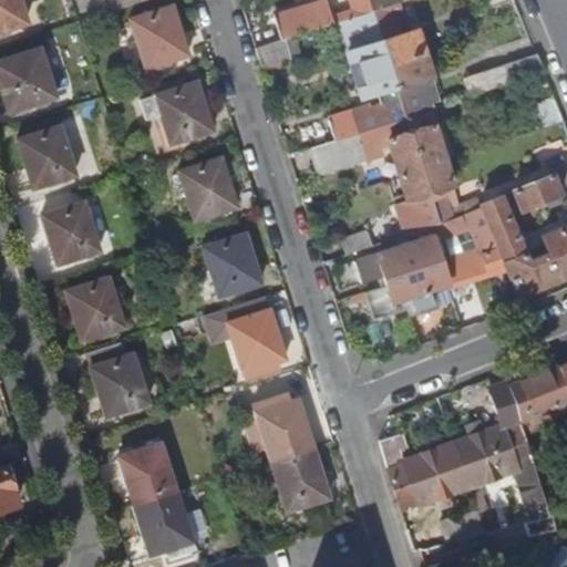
[(0,0),(0,31),(27,22),(19,0),(0,0)]
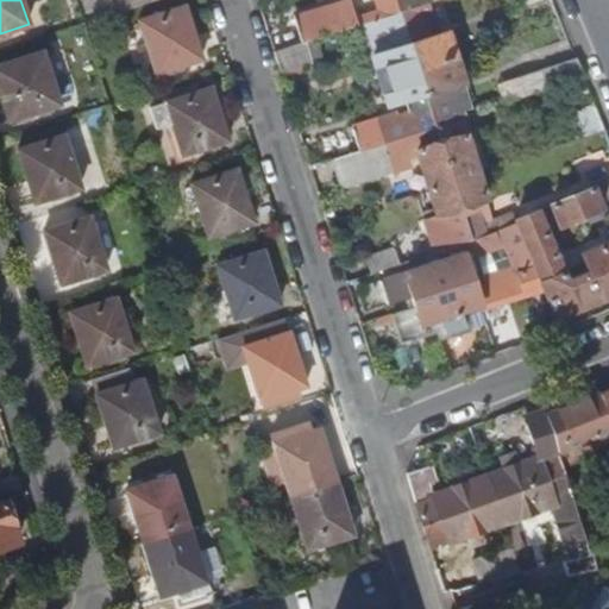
[(111,0),(115,13),(155,0),(111,0)]
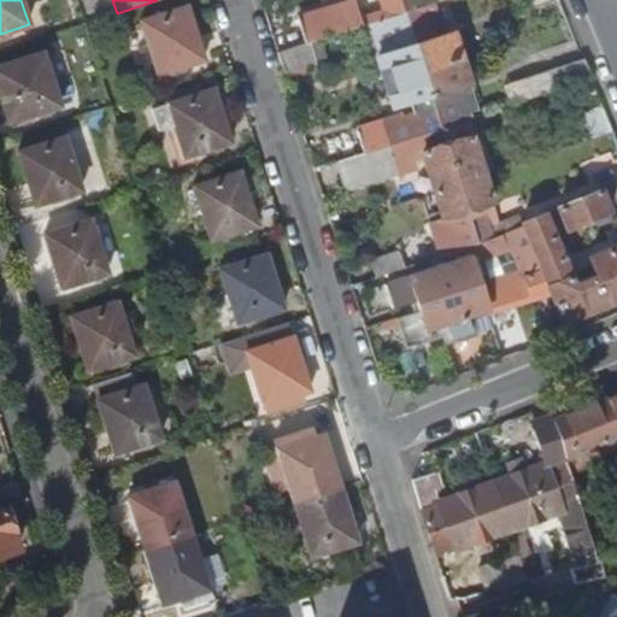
[(382,0),(386,11),(362,19),(356,3),(299,22),(306,46),(319,41),(365,27),(394,109),(413,103),(418,117),(409,119),(394,117),(381,121),(382,124),(359,131),(365,153),(338,163),(347,192),(419,169),(417,160),(423,158),(442,218),(430,222),(441,256),(477,244),(493,239),(482,205),(492,203),(472,140),(476,139),(460,87),(469,83),(454,34),(436,40),(428,15),(436,11),(433,0),(421,0),(382,0)]
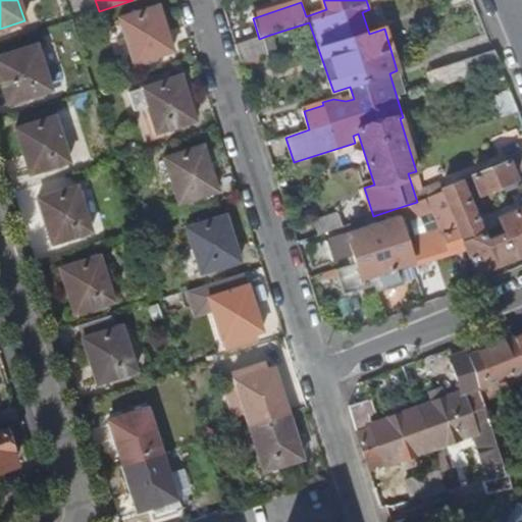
[(460,9),(466,24),(480,19),(474,3),(460,9)]
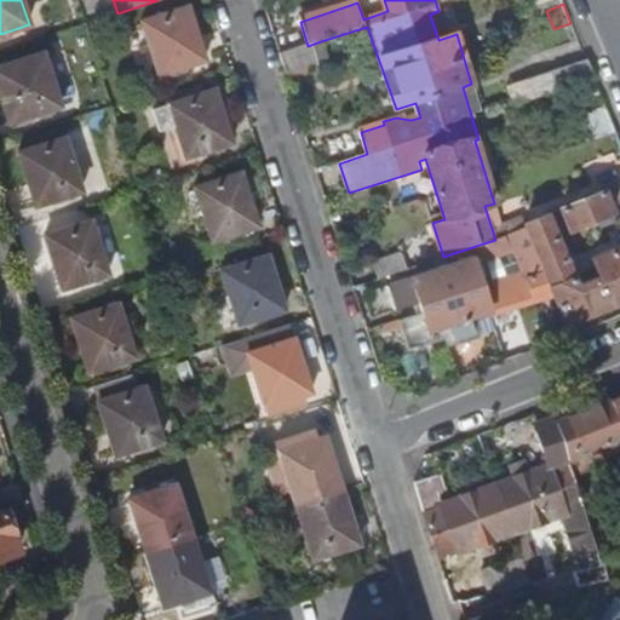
[(142,22),(159,75),(206,61),(188,7),(142,22)]
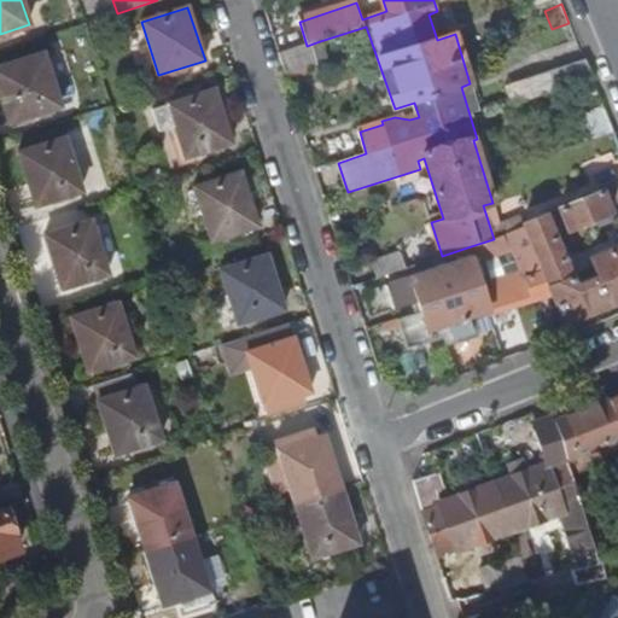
[(316,65),(314,58),(325,56),(320,41),(307,46),(279,54),(285,75),(316,65)]
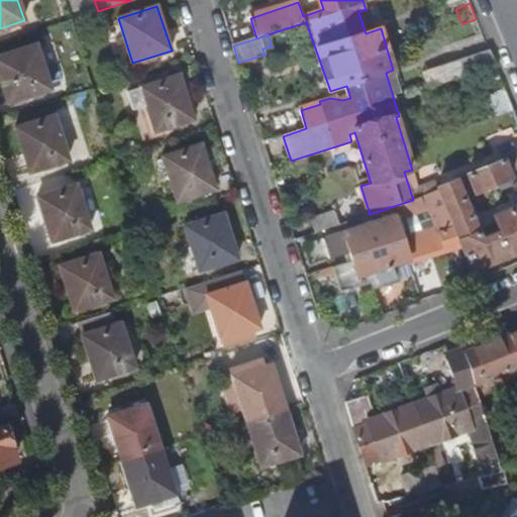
[(0,55),(0,79),(7,102),(50,89),(36,43),(0,55)]
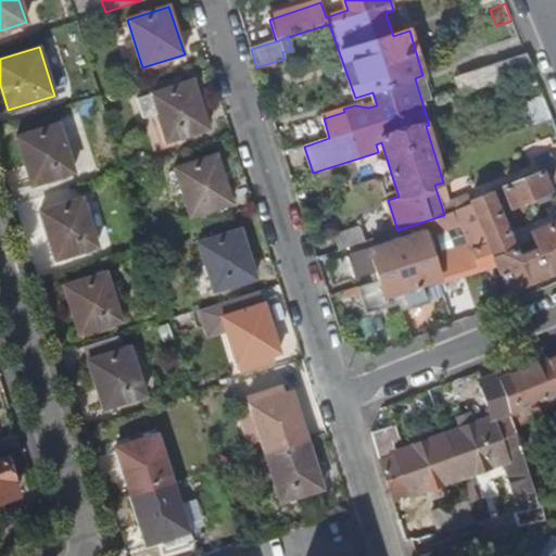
[(495,65),(502,83),(533,72),(527,54),(495,65)]
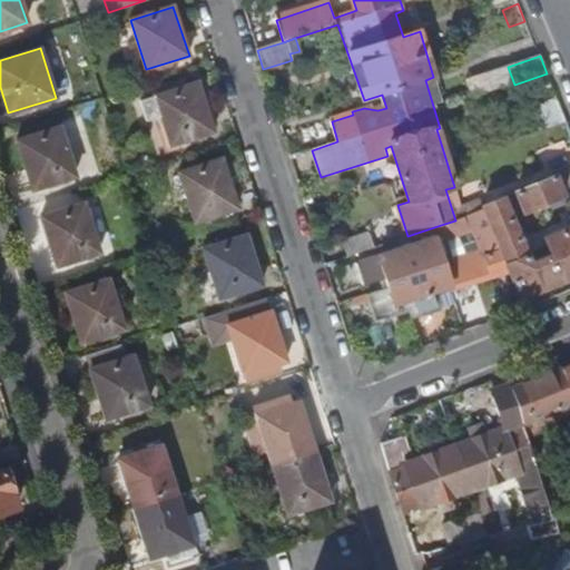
[(468,79),(473,98),(514,85),(508,67),(468,79)]
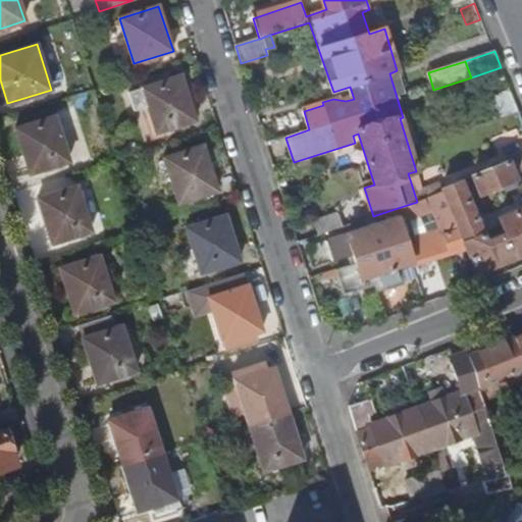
[(127,94),(134,112),(148,107),(156,135),(196,122),(180,76),(127,94)]
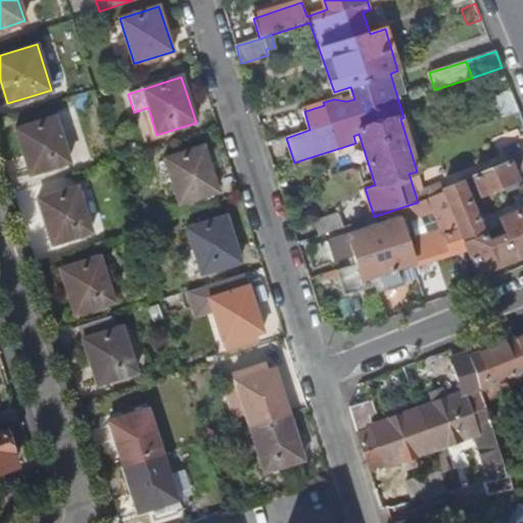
[(494,98),(503,120),(521,112),(512,91),(494,98)]
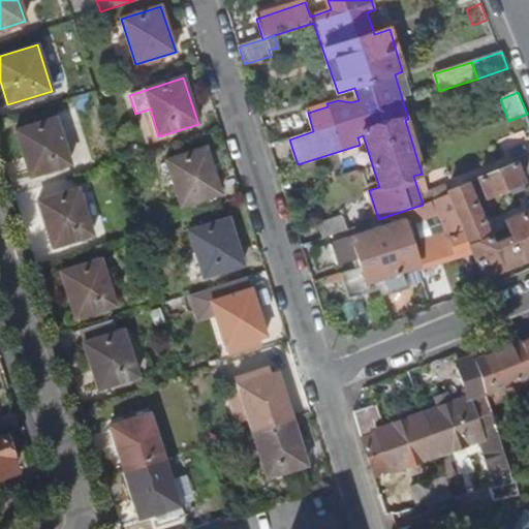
[(16,131),(30,177),(69,164),(55,119),(16,131)]
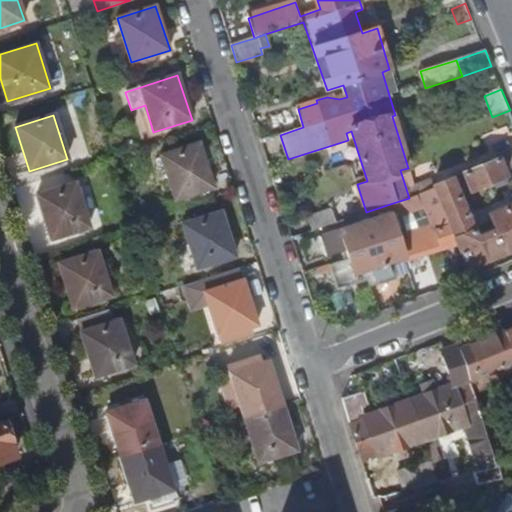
[(161,156),(176,200),(213,188),(199,143),(161,156)]
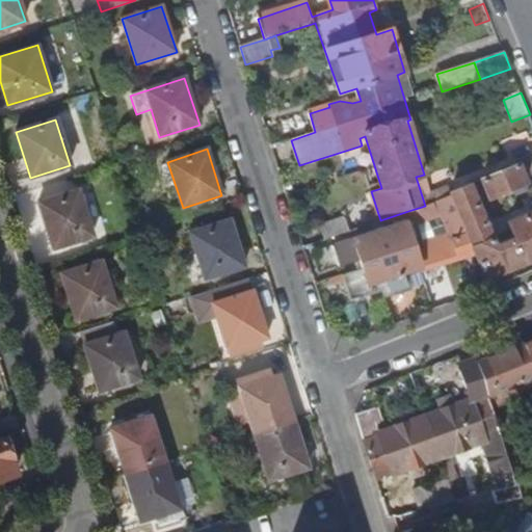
[(482,180),(489,198),(527,183),(519,164),(482,180)]
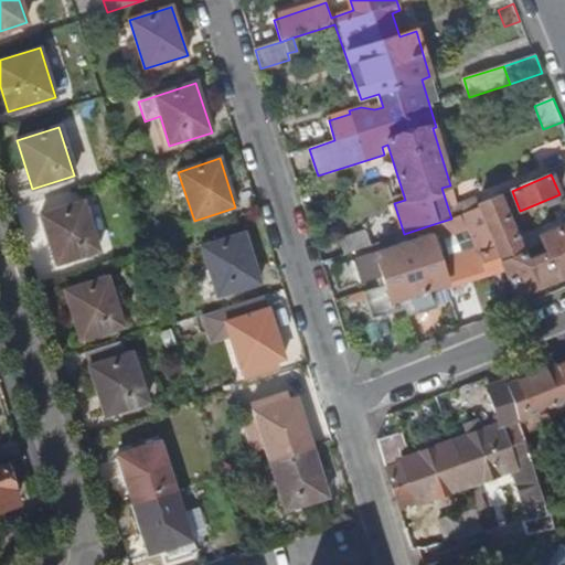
[(480,210),(513,289),(516,295),(516,297),(564,276),(564,227),(540,238),(546,254),(526,263),(499,196),(479,204),(479,208),(464,214),(480,210)]
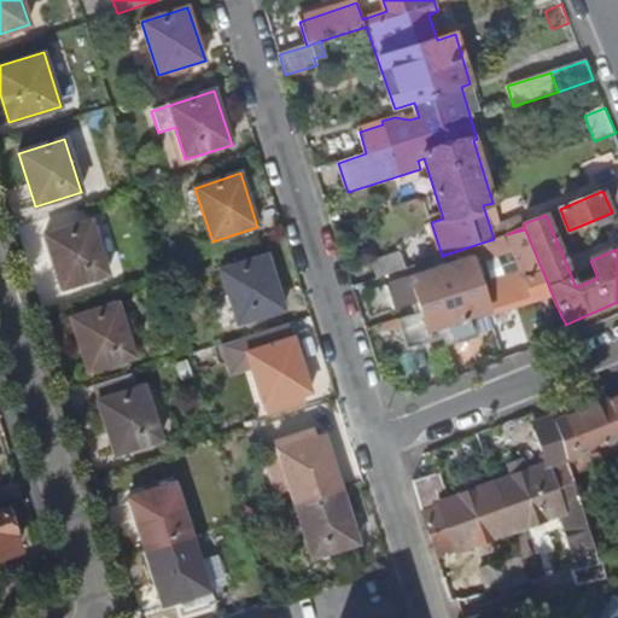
[(45,235),(62,291),(108,277),(91,221),(45,235)]
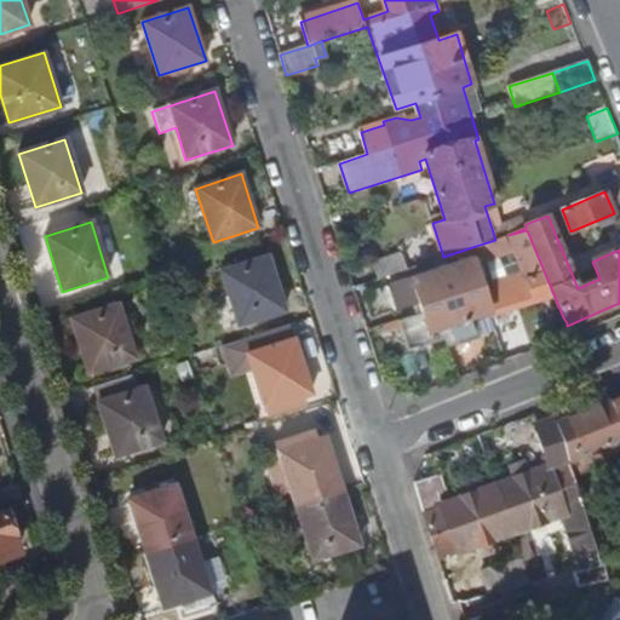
[(495,288),(483,292),(489,311),(541,294),(552,322),(563,317),(527,230),(509,235),(495,240),(480,245),(488,268),(517,257),(526,277),(495,288)]
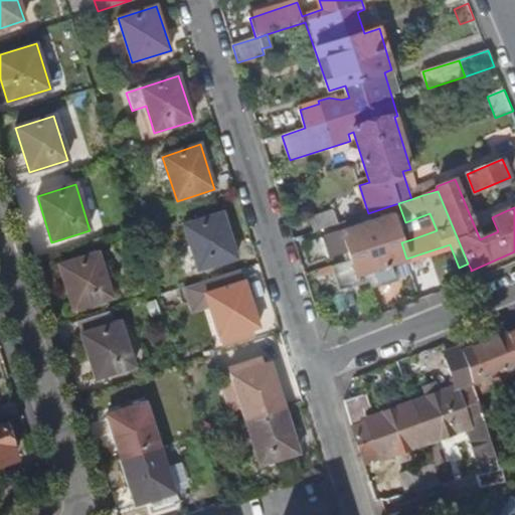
[(310,218),(314,231),(338,223),(334,210),(310,218)]
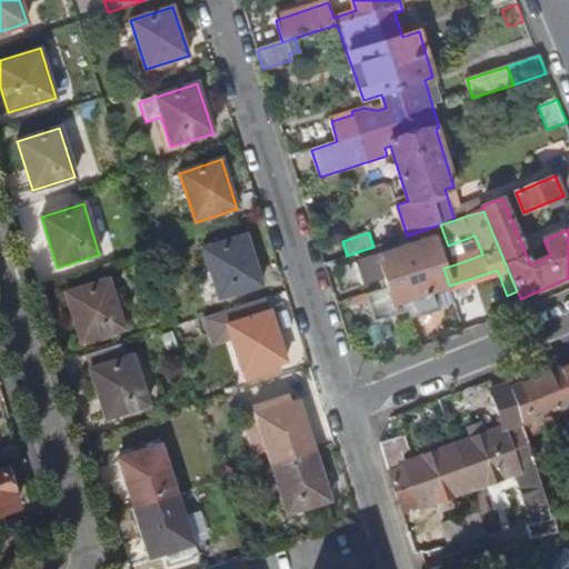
[(203,249),(219,299),(261,285),(246,236),(203,249)]
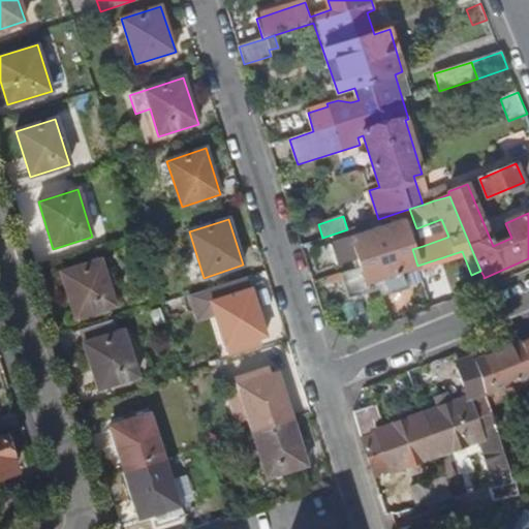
[(339,272),(347,298),(378,289),(381,298),(391,294),(390,291),(405,286),(400,271),(417,266),(412,249),(404,222),(331,245),(338,268),(358,260),(360,266),(339,272)]
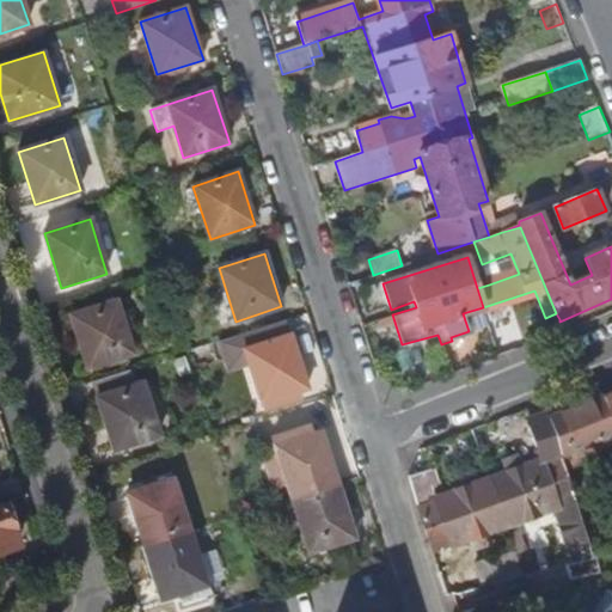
[(71,316),(89,369),(133,355),(116,300),(71,316)]
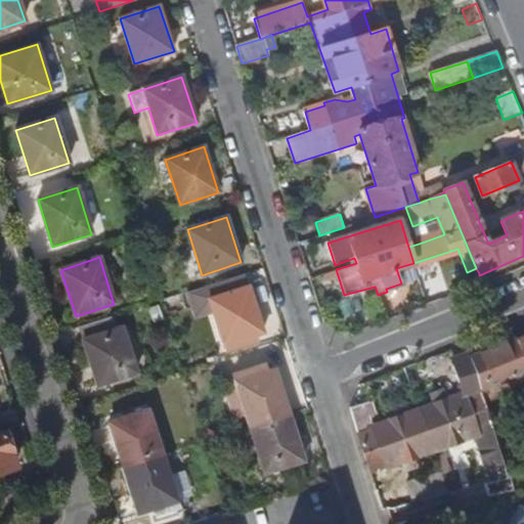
[(467,272),(470,277),(479,273),(476,268),(467,272)]
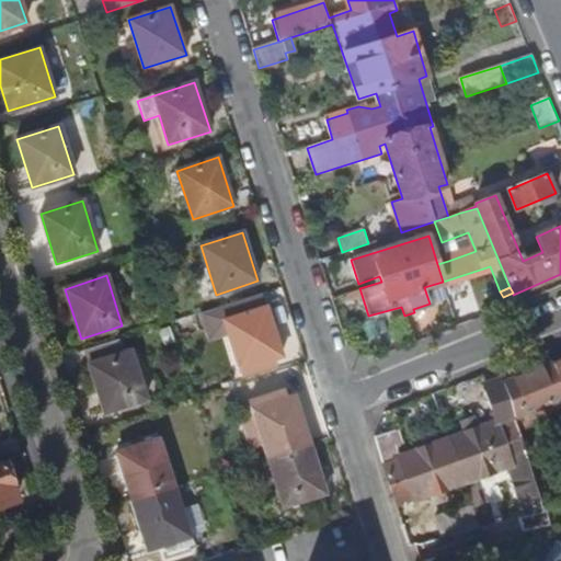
[(225,322),(240,370),(282,356),(266,308),(225,322)]
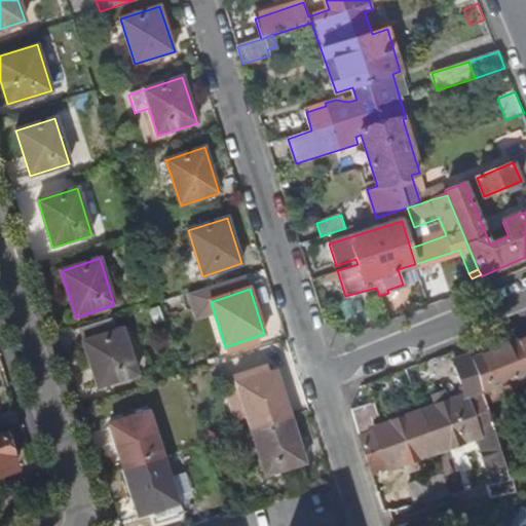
[(79,329),(98,388),(137,376),(122,330),(117,331),(112,317),(79,329)]
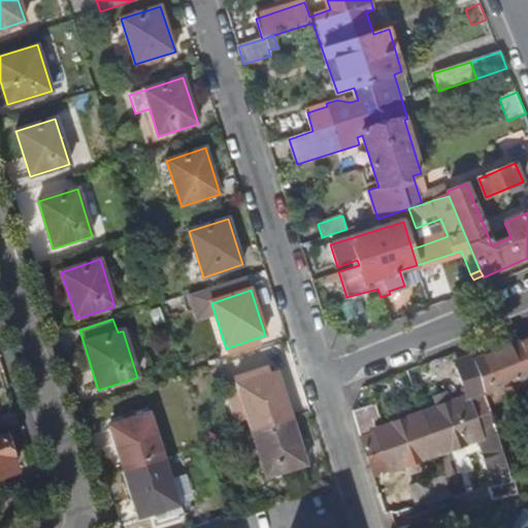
[(475,361),(485,392),(489,391),(494,405),(526,393),(527,398),(527,359),(521,341),(475,361)]
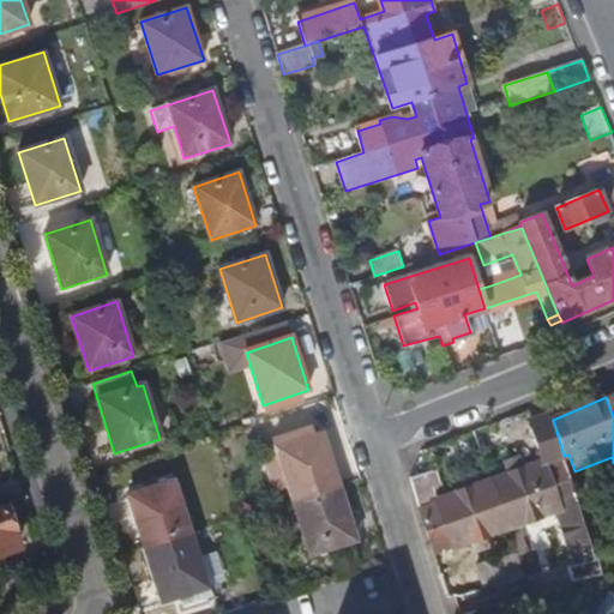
[(542,463),(491,480),(506,530),(557,511),(573,566),(595,559),(564,456),(553,420),(551,413),(531,420),(542,463)]
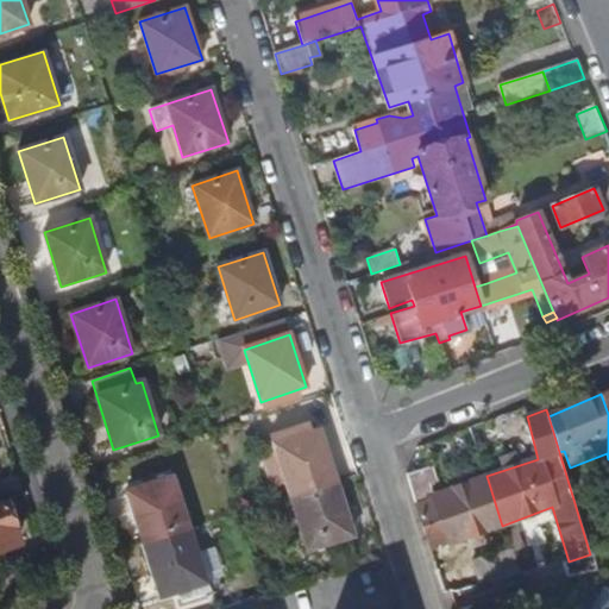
[(287,484),(290,498),(337,483),(319,431),(311,433),(308,425),(271,437),(287,484)]
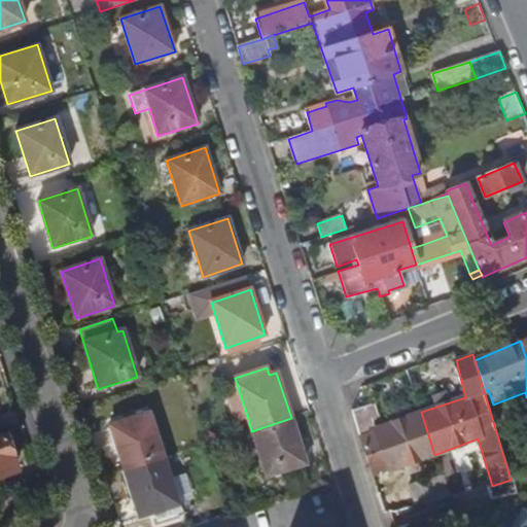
[(235,378),(223,382),(237,422),(248,419),(235,378)]
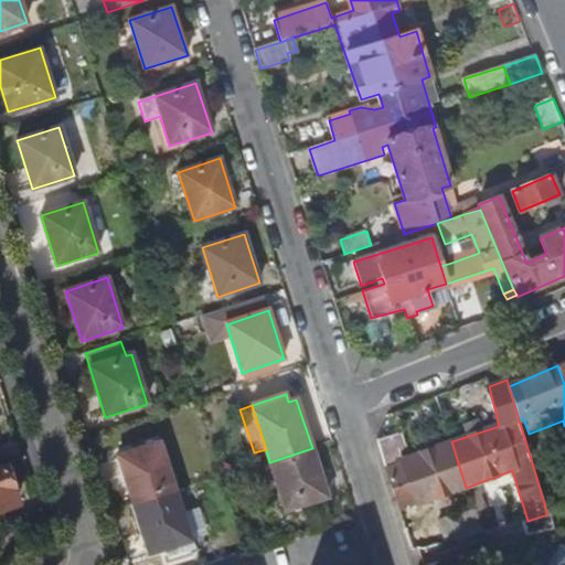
[(379,439),(401,509),(418,502),(420,504),(466,488),(451,441),(404,459),(401,448),(406,446),(402,432),(379,439)]
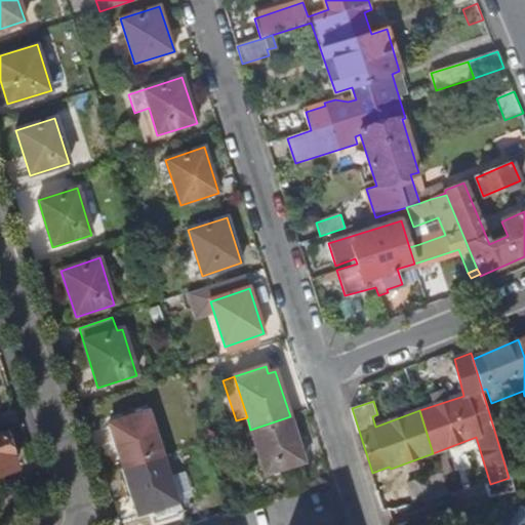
[(110,425),(124,470),(163,457),(149,412),(110,425)]
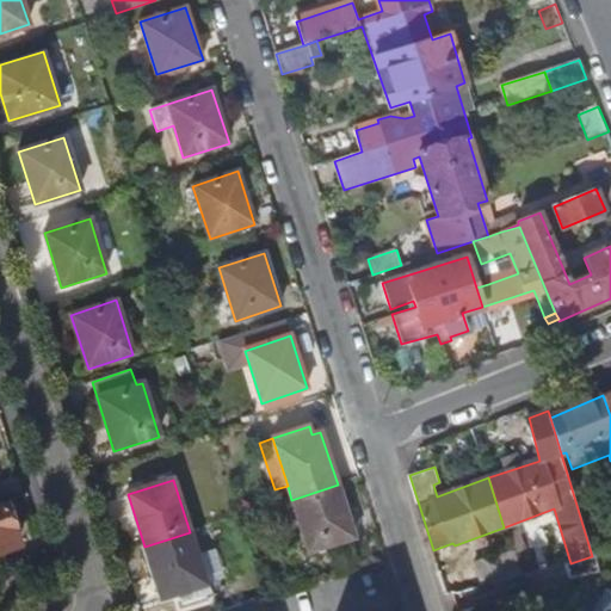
[(291,500),(309,553),(355,538),(338,485),(291,500)]
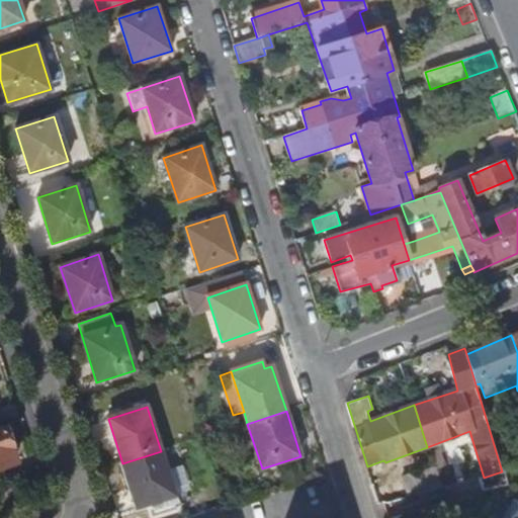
[(0,466),(15,461),(10,444),(13,440),(9,430),(5,429),(4,427),(0,428),(0,466)]
